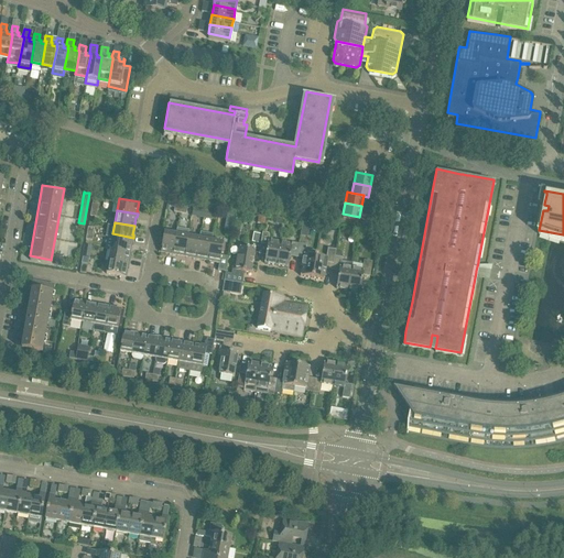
[(170,249),(170,251),(172,251),(176,230),(164,228),(160,248),(170,249)]
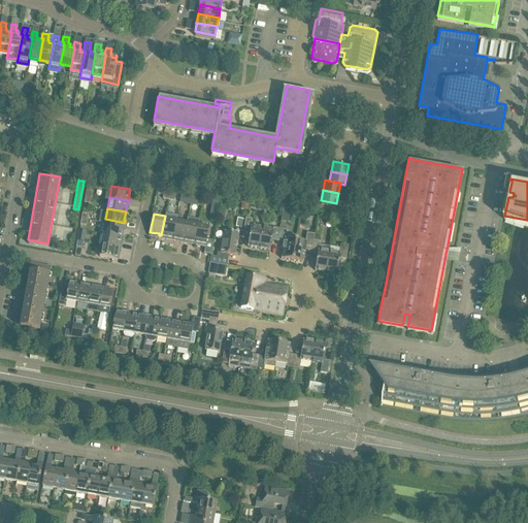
[(188,214),(187,220),(183,239),(186,239),(186,238),(194,240),(198,222),(199,216),(188,214)]
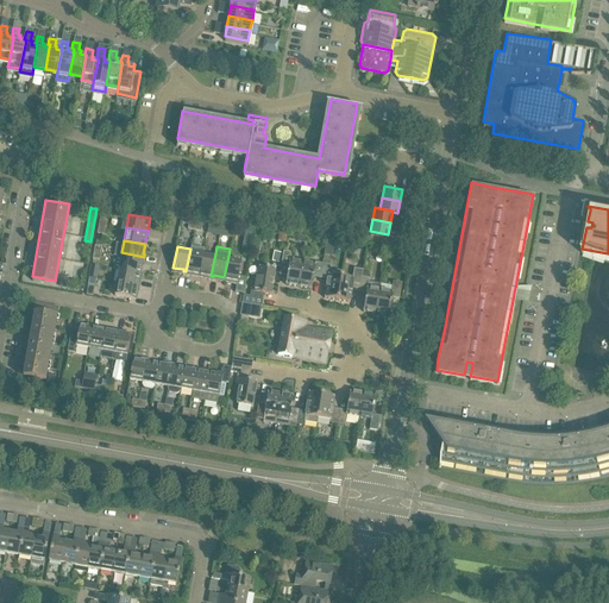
[(287,271),(286,280),(297,282),(302,258),(290,257),(290,251),(289,247),(283,247),(282,252),(280,267),(280,270),(287,271)]
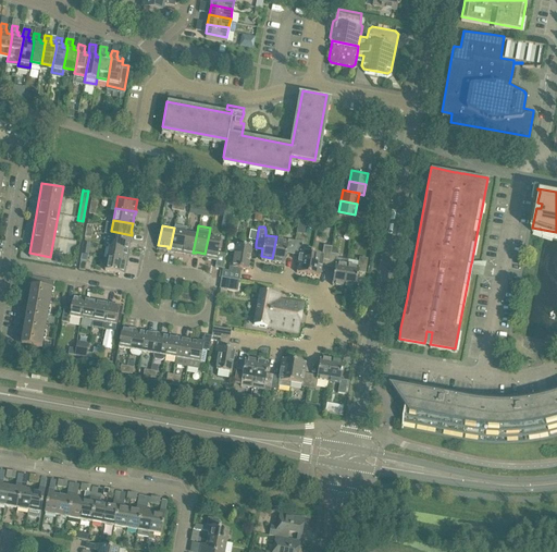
[(182,249),(185,230),(174,228),(170,248),(173,249),(173,247),(182,249)]
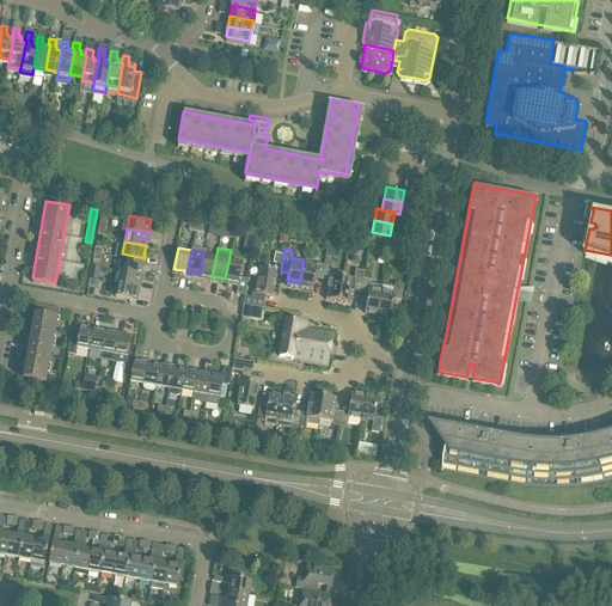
[(142,261),(144,261),(145,258),(122,253),(115,252),(112,265),(120,267),(141,270),(142,261)]
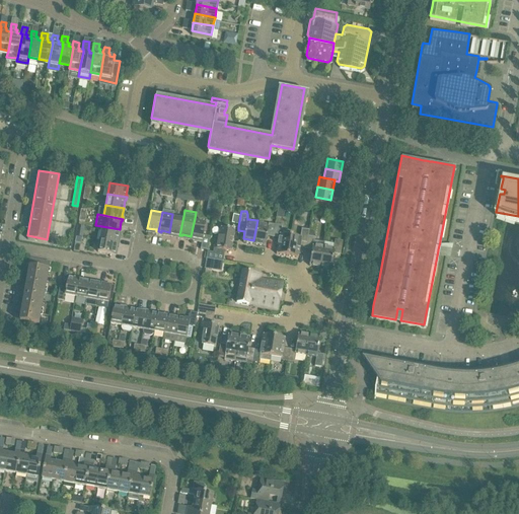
[(179,235),(183,216),(172,214),(169,232),(177,233),(177,235),(179,235)]
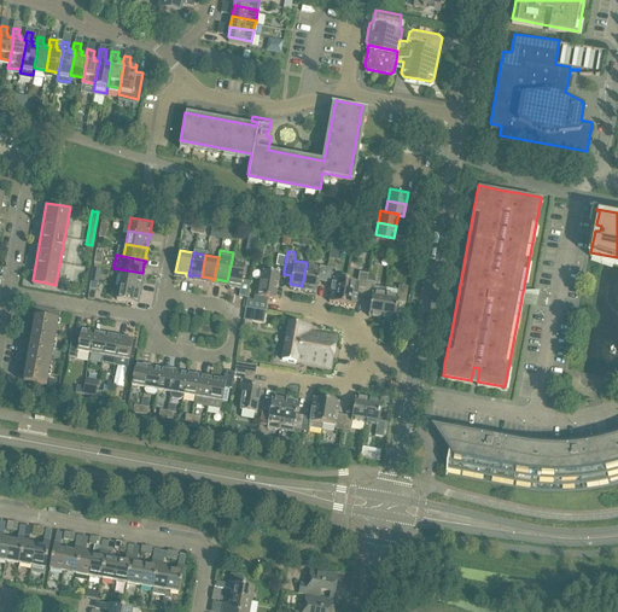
[(242,277),(245,262),(232,260),(227,281),(238,283),(237,284),(240,285),(239,292),(246,293),(249,278),(242,277)]
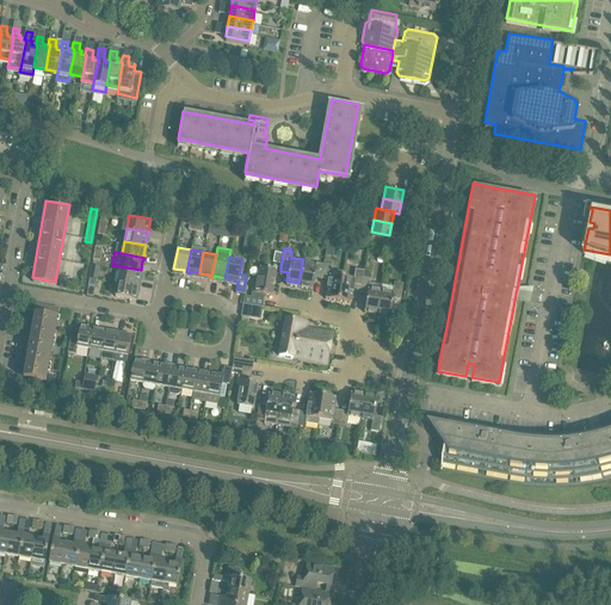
[(303,259),(298,283),(312,285),(314,273),(321,275),(323,260),(315,259),(315,261),(303,259)]
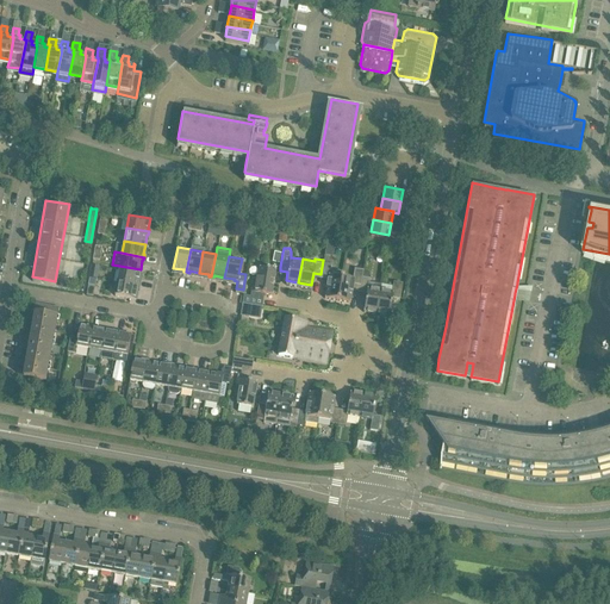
[(328,275),(324,294),(337,296),(341,273),(329,271),(331,261),(323,260),(321,274),(328,275)]
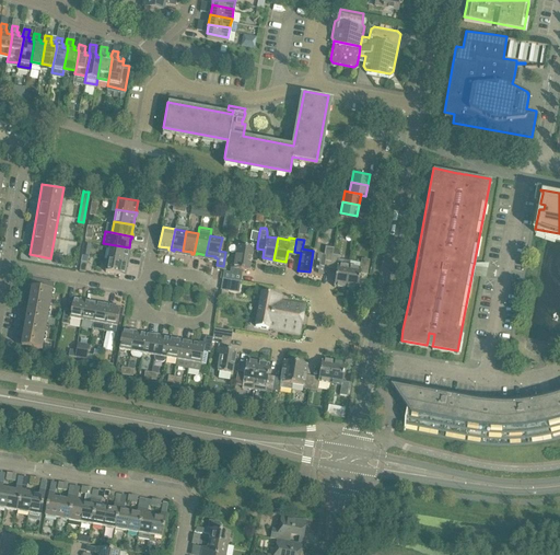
[(231,264),(230,269),(223,268),(222,275),(241,278),(243,266),(249,267),(253,244),(237,242),(236,251),(233,250),(230,264),(231,264)]
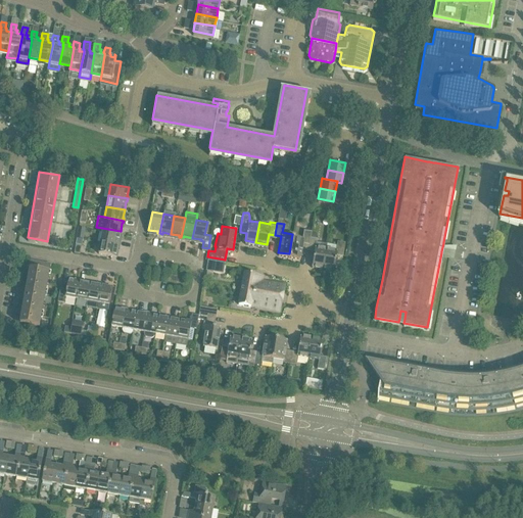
[(300,255),(302,245),(307,246),(311,231),(311,228),(304,227),(302,235),(292,234),(289,253),(300,255)]
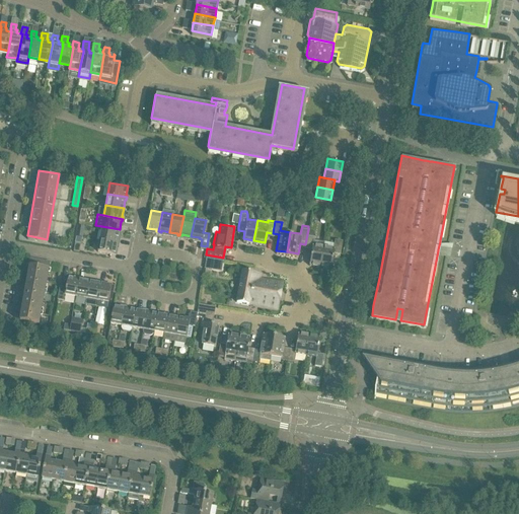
[(99,237),(119,240),(120,238),(118,237),(120,229),(101,226),(99,237)]
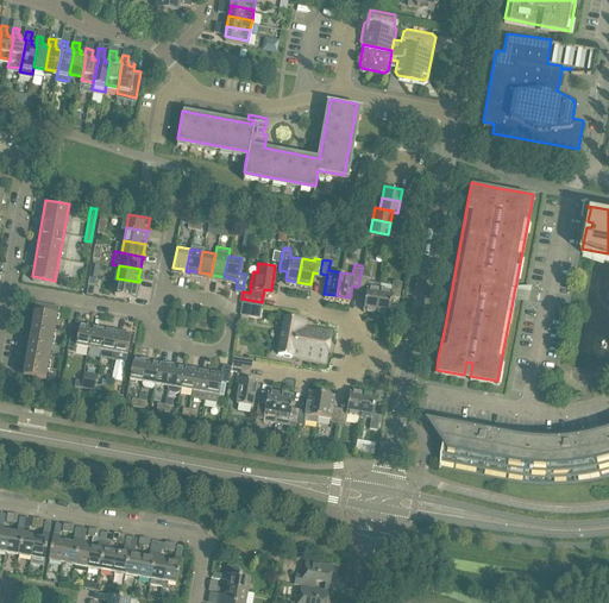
[(365,288),(363,307),(376,309),(380,286),(380,281),(368,278),(368,274),(368,270),(362,269),(358,287),(365,288)]
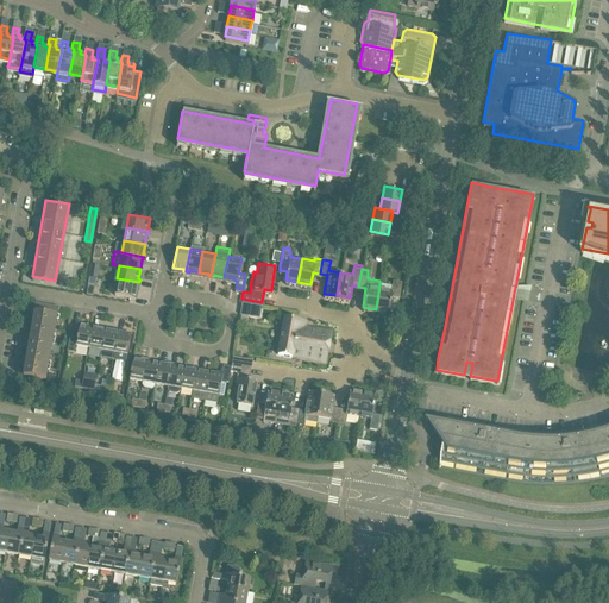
[(136,295),(137,286),(139,286),(139,282),(117,278),(114,291),(136,295)]
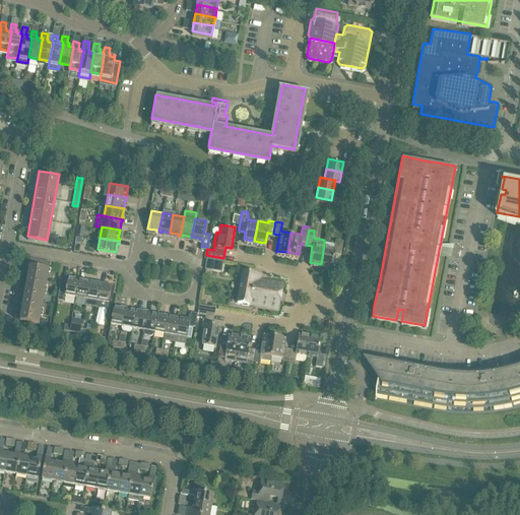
[(340,251),(342,238),(335,238),(334,246),(324,244),(321,264),(331,266),(334,250),(340,251)]
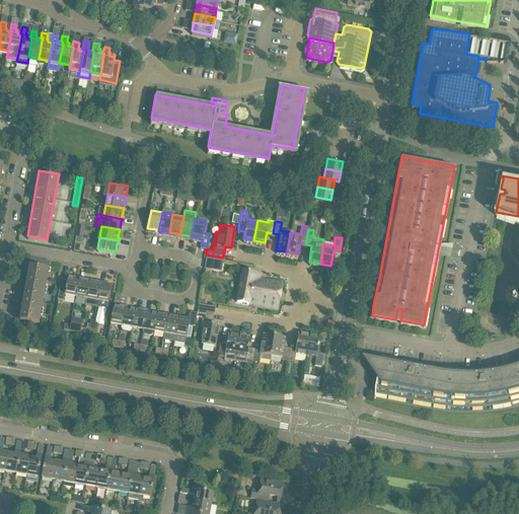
[(26,263),(29,264),(27,275),(47,278),(49,267),(50,258),(27,254),(26,263)]
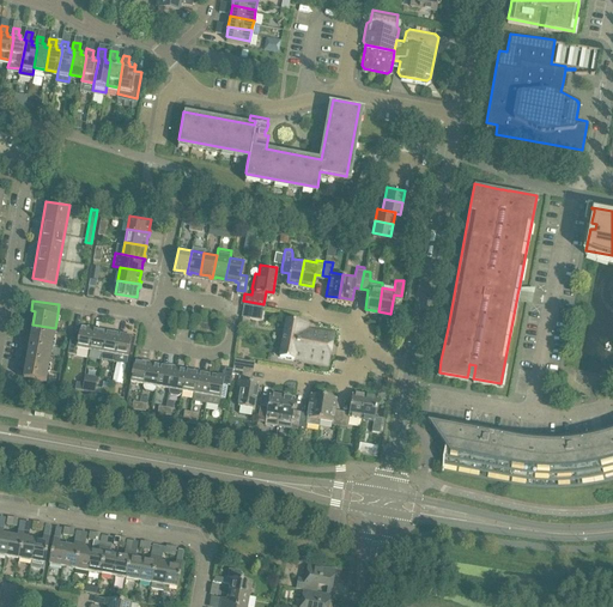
[(244,301),(243,311),(260,315),(262,304),(244,301)]
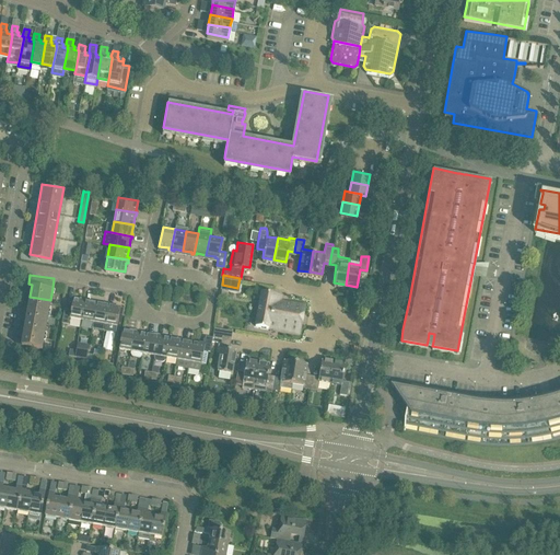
[(280,298),(281,292),(263,288),(256,323),(269,325),(269,324),(300,330),(304,302),(280,298)]
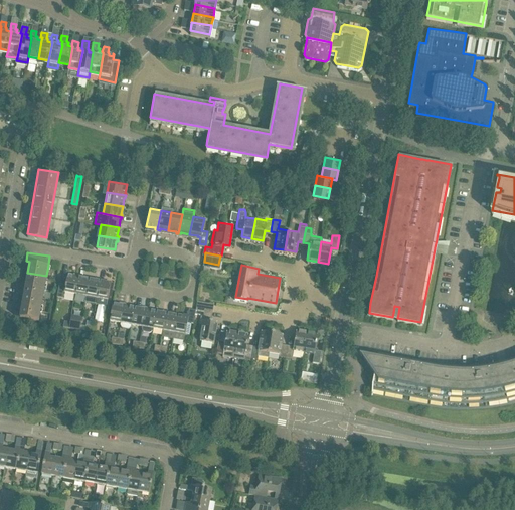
[(64,282),(59,281),(56,294),(63,295),(64,289),(74,291),(78,272),(75,271),(75,273),(66,271),(64,282)]
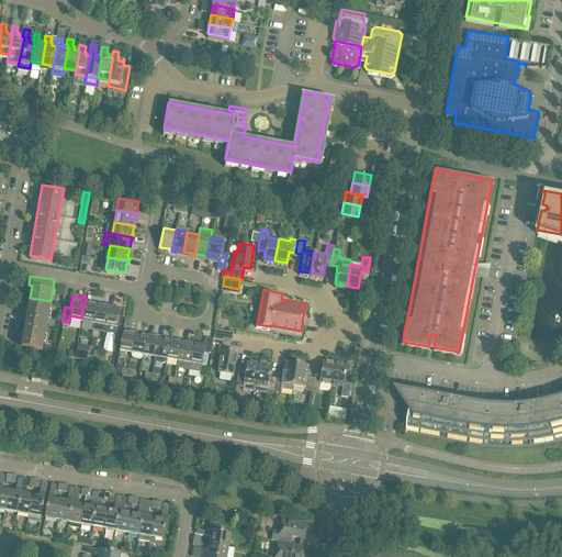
[(86,297),(81,318),(93,320),(97,300),(88,299),(88,297),(86,297)]
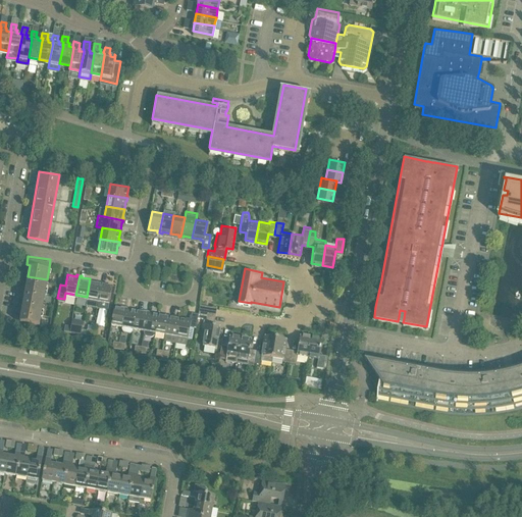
[(47,279),(28,276),(25,285),(25,287),(45,291),(47,279)]
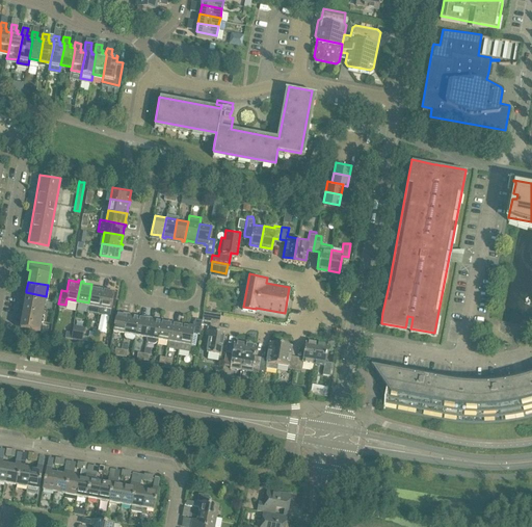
[(91,284),(88,302),(87,309),(98,311),(99,305),(103,285),(100,284),(100,286),(91,284)]
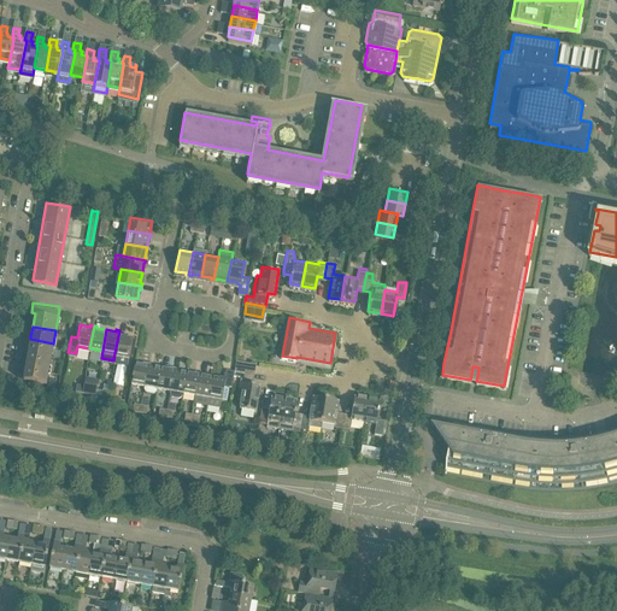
[(128,356),(133,334),(122,332),(122,330),(119,330),(115,353),(128,356)]
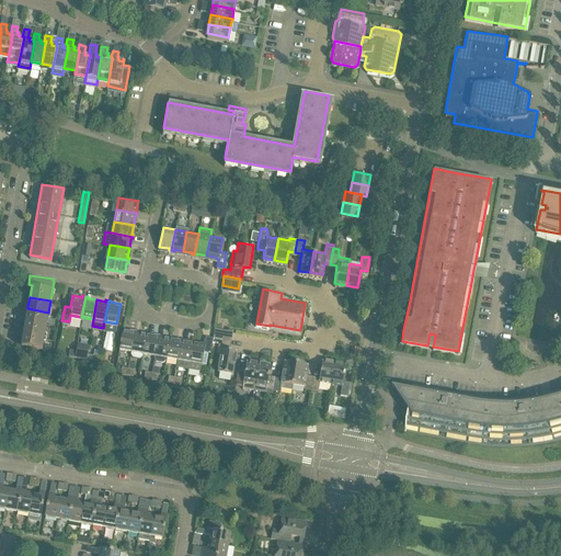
[(20,310),(26,311),(25,320),(46,324),(48,313),(27,308),(27,306),(21,304),(20,310)]
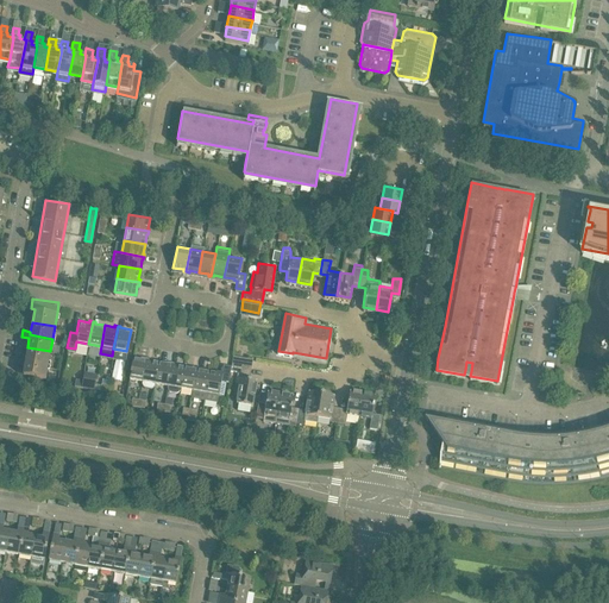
[(50,351),(27,347),(26,357),(25,359),(48,364),(50,351)]
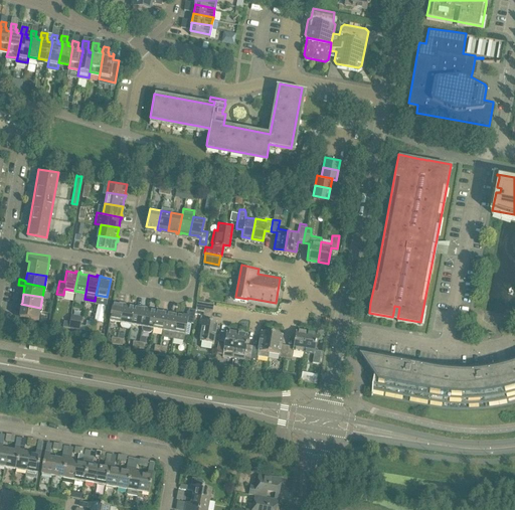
[(198,299),(197,298),(196,304),(213,307),(214,301),(203,299),(198,299)]
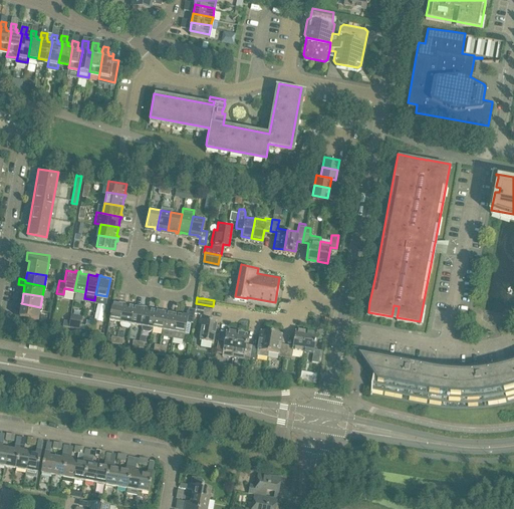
[(120,300),(112,298),(108,316),(119,318),(123,299),(120,299),(120,300)]
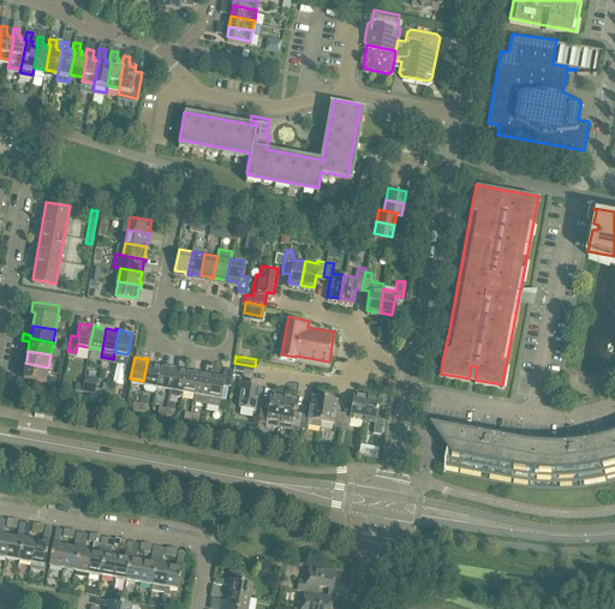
[(148,358),(143,381),(143,383),(144,386),(145,388),(153,389),(154,388),(156,386),(156,383),(160,362),(150,360),(150,359),(148,358)]
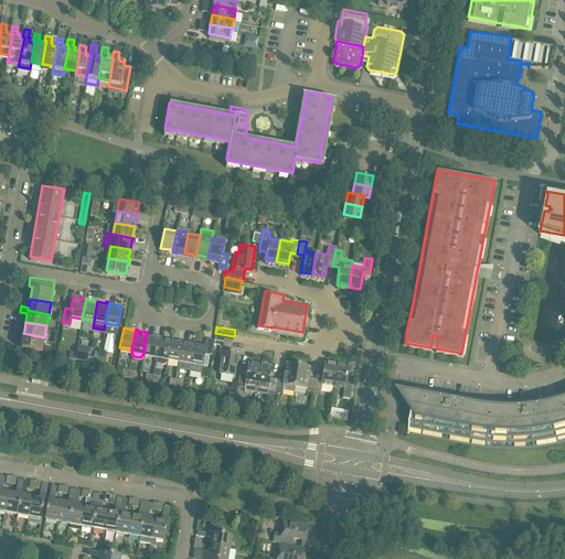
[(23,336),(21,345),(42,350),(44,337),(23,333),(24,331),(17,330),(16,335),(23,336)]
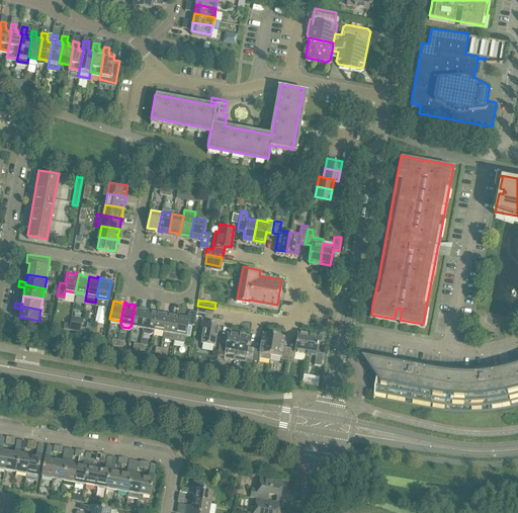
[(143,325),(146,306),(144,306),(143,307),(135,305),(132,323),(143,325)]
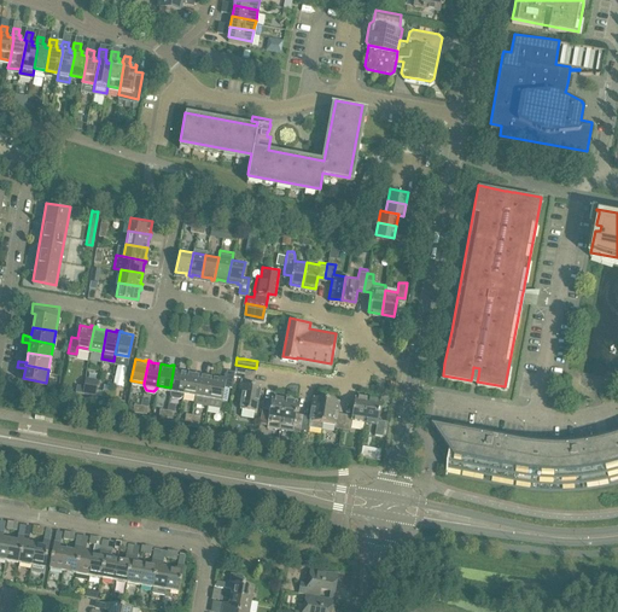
[(174,365),(170,388),(169,390),(170,392),(173,395),(179,396),(181,395),(182,392),(184,390),(187,368),(178,367),(178,365),(174,365)]
